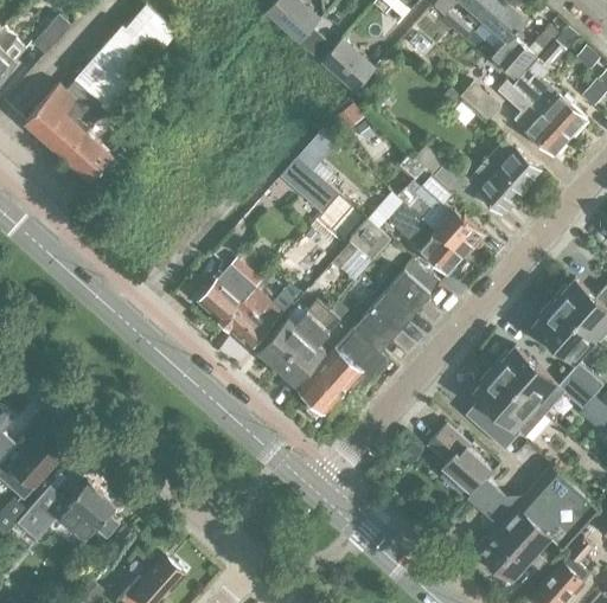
[(110,30),(136,0),(98,0),(90,11),(110,30)]
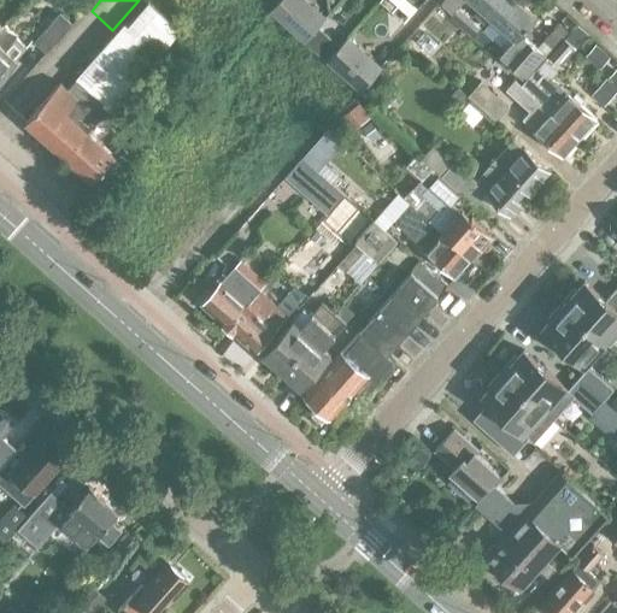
[(131,47),(159,16),(153,10),(156,7),(146,0),(139,0),(112,30),(131,47)]
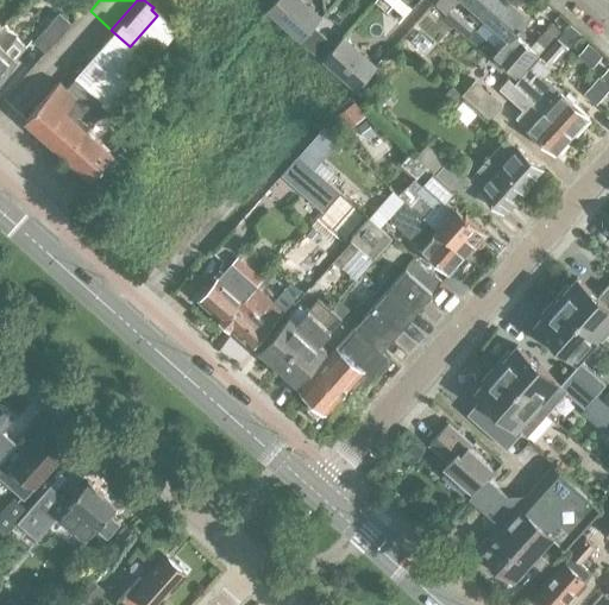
[(276,0),(265,13),(300,44),(313,29),(321,19),(300,0),(276,0)]
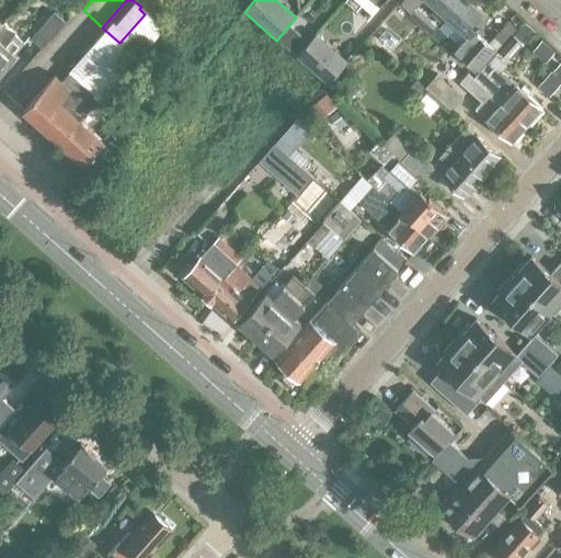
[(421,0),(424,0),(436,10),(431,15),(439,24),(460,0),(403,0),(400,4),(411,13),(421,0)]
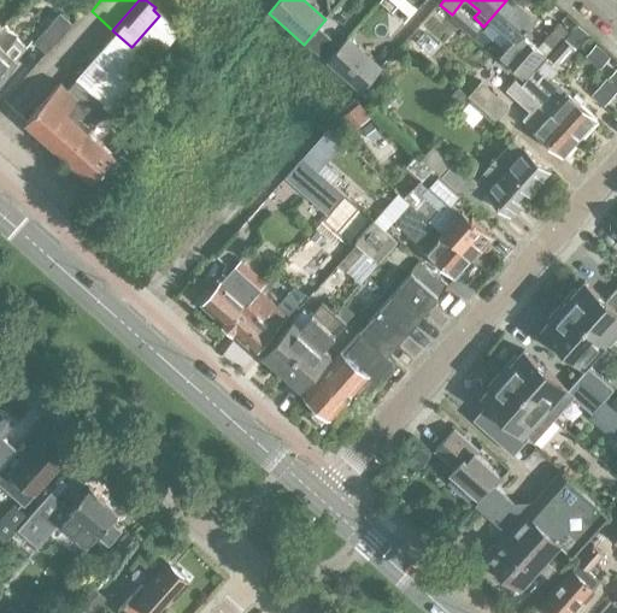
[(534,18),(513,0),(506,0),(483,27),(485,27),(489,21),(513,41),(500,57),(511,65),(507,70),(524,83),(521,87),(522,88),(536,71),(546,60),(519,35),(534,18)]
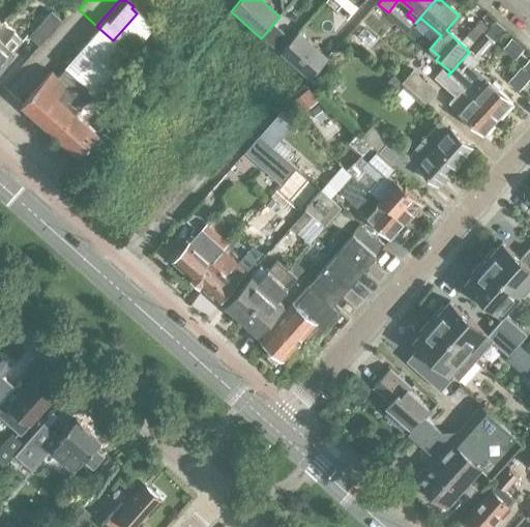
[(129,55),(155,26),(144,17),(143,18),(137,13),(113,40),(129,55)]
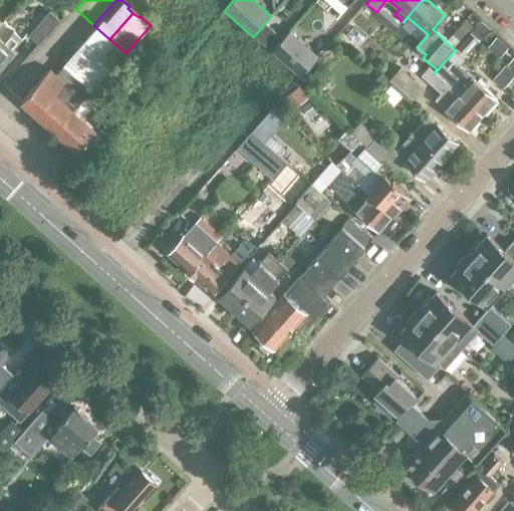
[(38,46),(59,22),(49,14),(28,37),(38,46)]
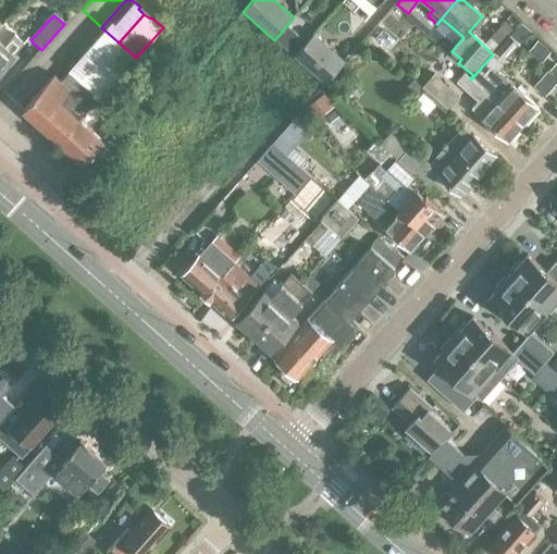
[(426,36),(435,26),(431,22),(425,27),(421,23),(417,27),(426,36)]
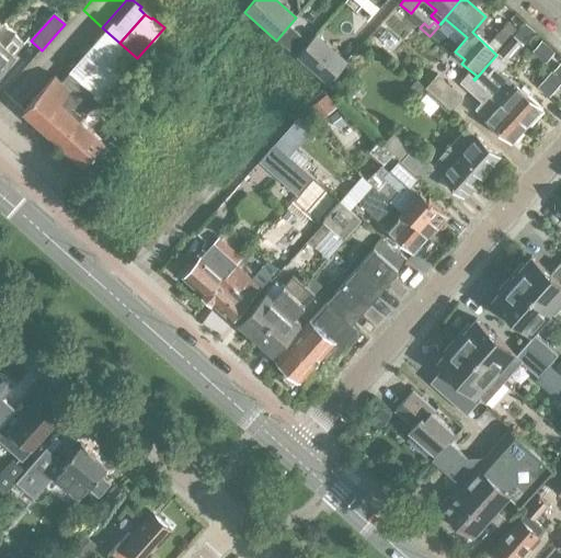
[(307,42),(288,26),(276,41),(295,56),(307,42)]
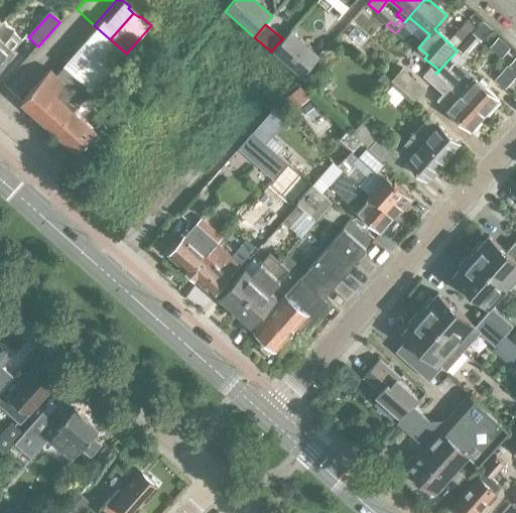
[(151,25),(126,53),(144,70),(167,42),(161,37),(162,35),(151,25)]
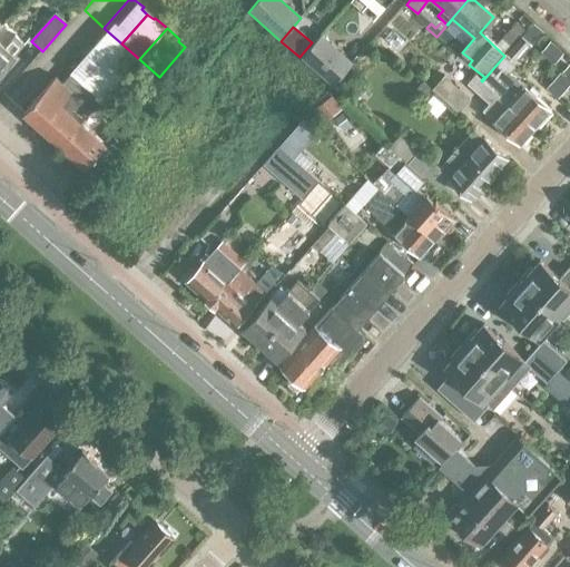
[(397,52),(405,45),(392,32),(384,41),(397,52)]
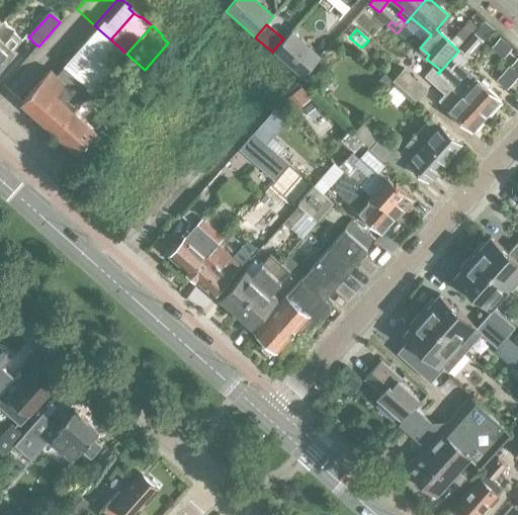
[(283,38),(272,52),(299,76),(318,56),(290,30),(283,38)]
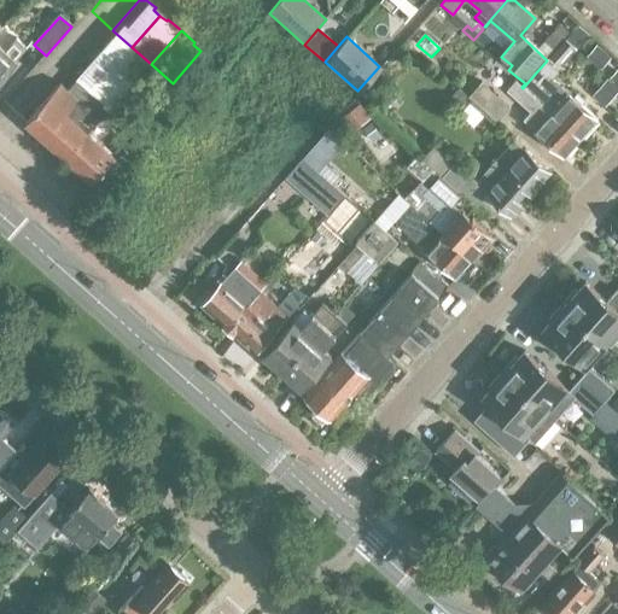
[(264,57),(298,86),(318,65),(286,37),(279,45),(277,44),(264,57)]
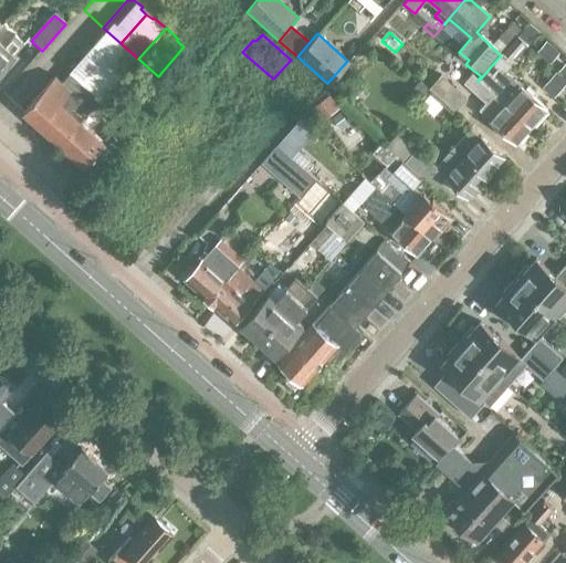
[(75,35),(69,43),(80,52),(85,45),(75,35)]
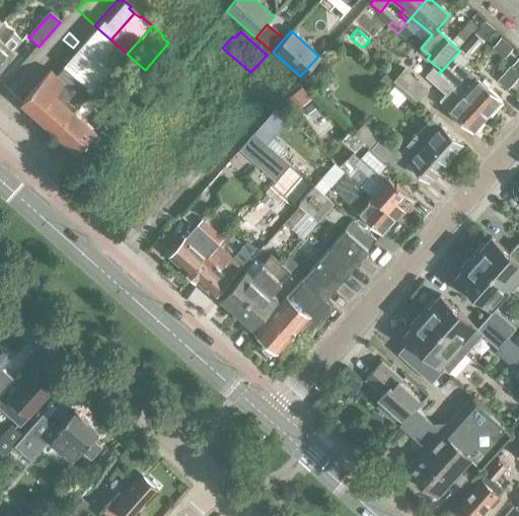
[(0,40),(0,66),(22,42),(13,34),(4,45),(0,40)]
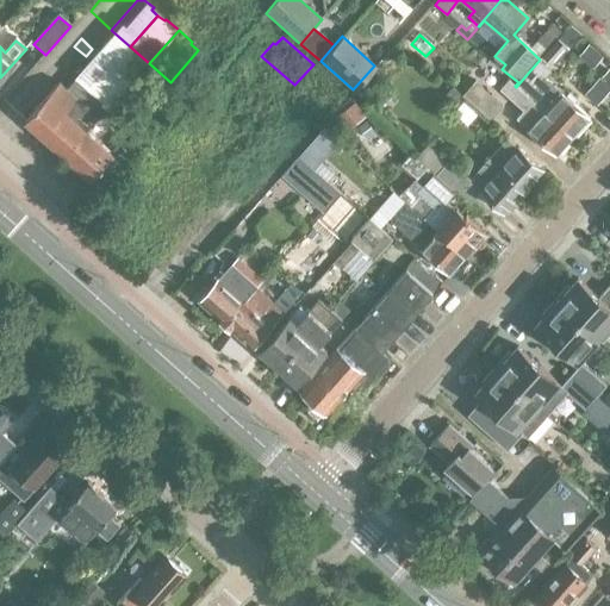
[(592,70),(603,58),(587,45),(578,57),(592,70)]
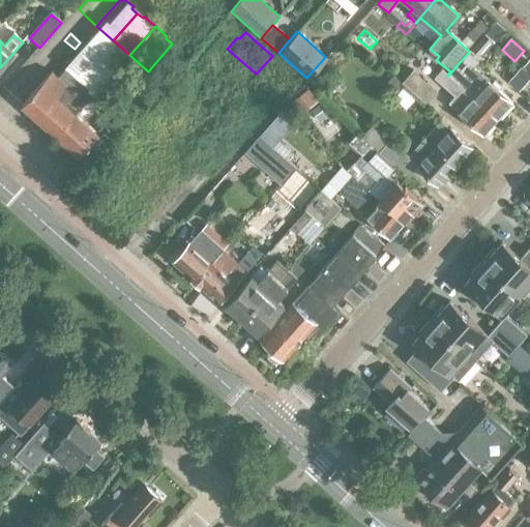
[(89,50),(80,42),(75,49),(83,57),(89,50)]
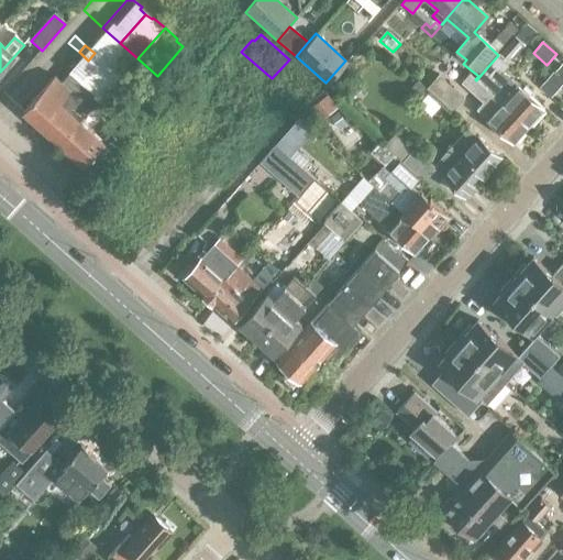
[(66,47),(59,54),(70,64),(76,56),(66,47)]
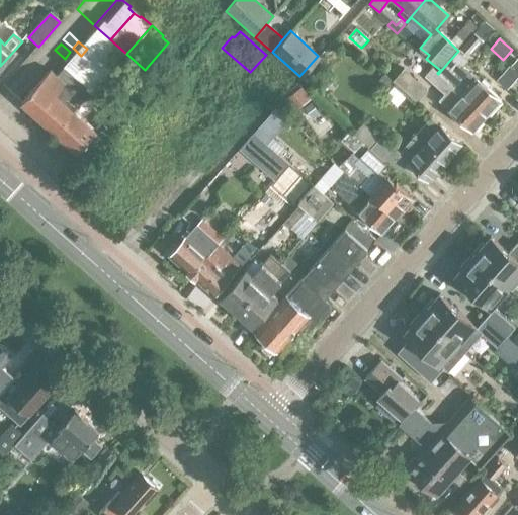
[(80,61),(70,52),(65,59),(74,67),(80,61)]
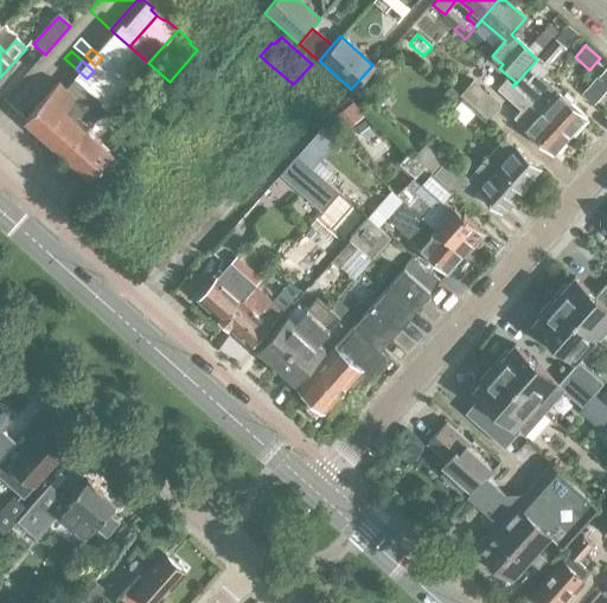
[(570,138),(587,119),(541,78),(538,81),(528,70),(513,87),(541,111),(570,138)]
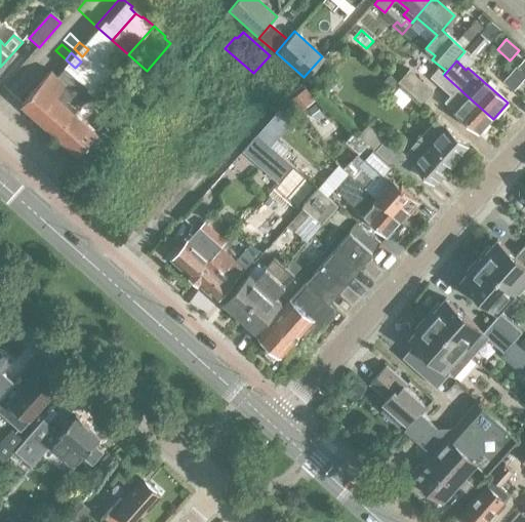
[(23,107),(48,78),(31,63),(7,89),(13,95),(11,96),(23,107)]
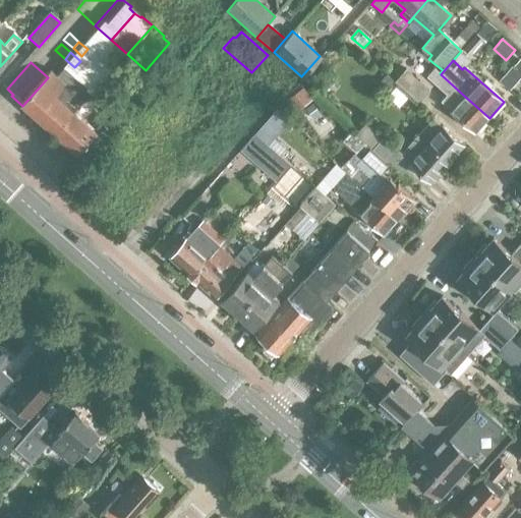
[(112,71),(103,62),(97,69),(107,77),(112,71)]
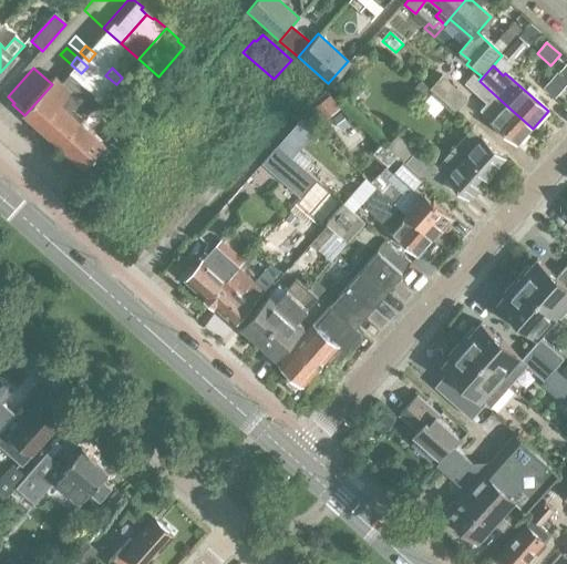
[(555,100),(566,84),(566,81),(557,73),(544,90),(555,100)]
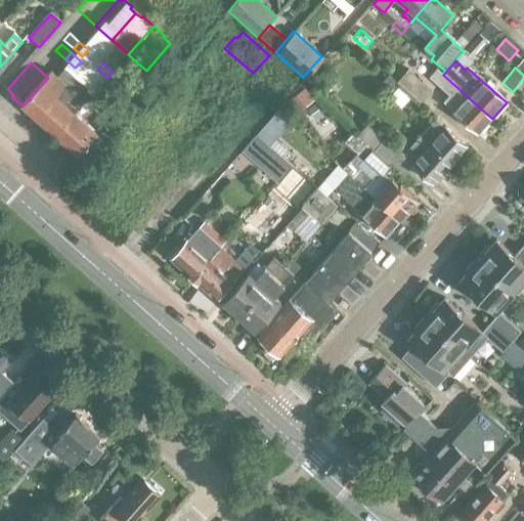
[(492,119),(467,96),(443,75),(442,74),(437,70),(430,78),(449,96),(444,103),(453,112),(452,112),(479,135),(492,119)]
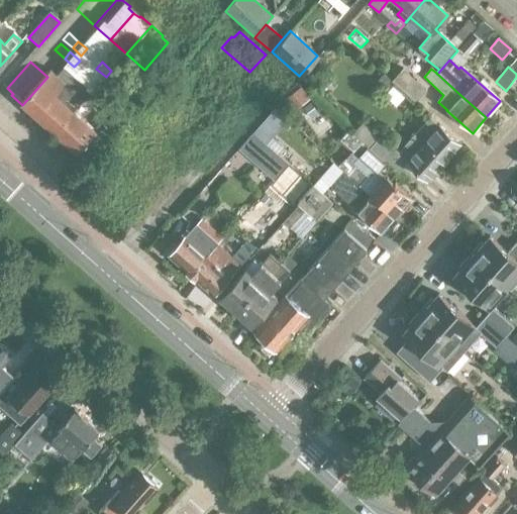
[(416,104),(427,92),(403,70),(392,82),(416,104)]
